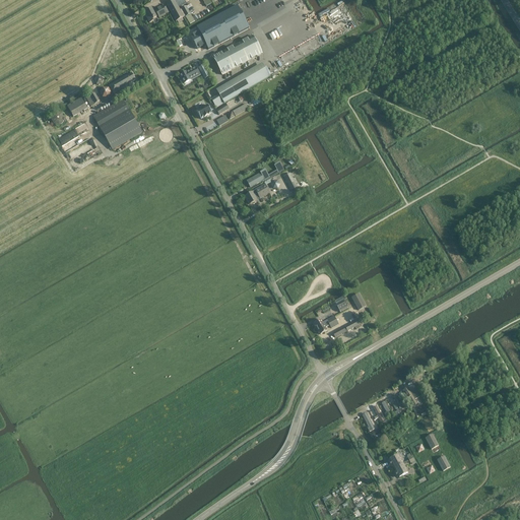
[(174,0),(172,0),(166,4),(176,22),(184,17),(179,7),(190,2),(188,0),(178,0),(176,2),(174,0)]
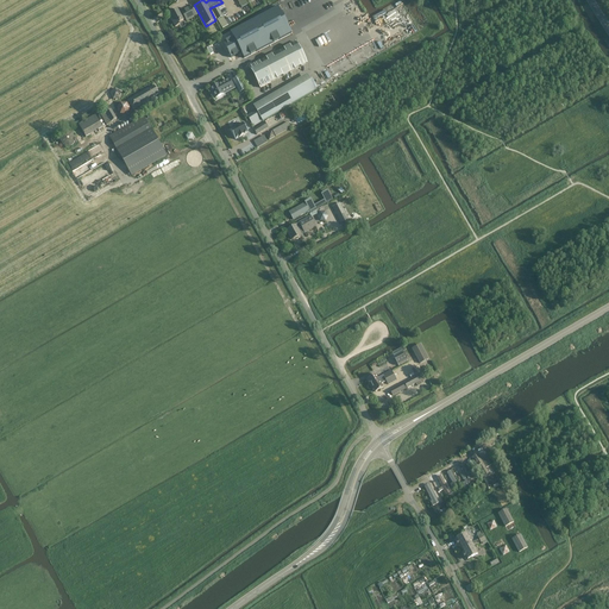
[(394,12),(395,16),(402,12),(397,2),(388,7),(391,14),(394,12)]
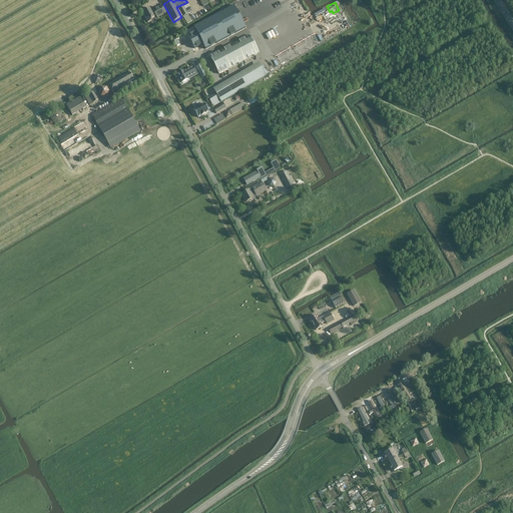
[(147,11),(142,14),(147,23),(151,21),(150,19),(154,17),(153,15),(155,14),(157,18),(164,13),(166,12),(163,7),(161,8),(160,6),(153,10),(153,11),(152,12),(149,8),(146,10),(147,11)]
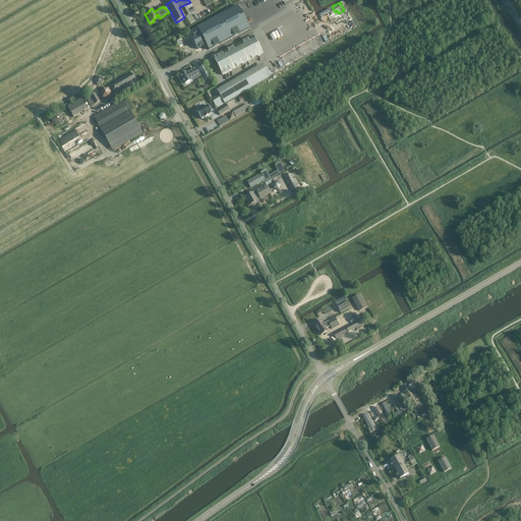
[(234,6),(185,34),(195,51),(207,45),(209,49),(246,29),(234,6)]
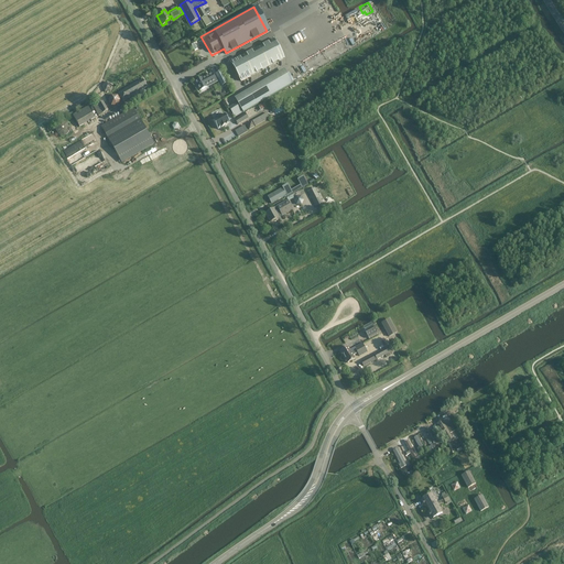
[(202,8),(197,10),(202,19),(207,15),(204,10),(202,8)]
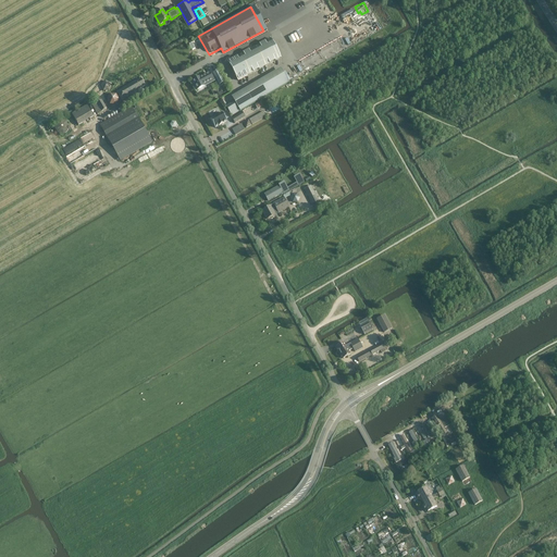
[(205,15),(199,19),(203,26),(209,24),(211,22),(209,17),(206,19),(205,15)]
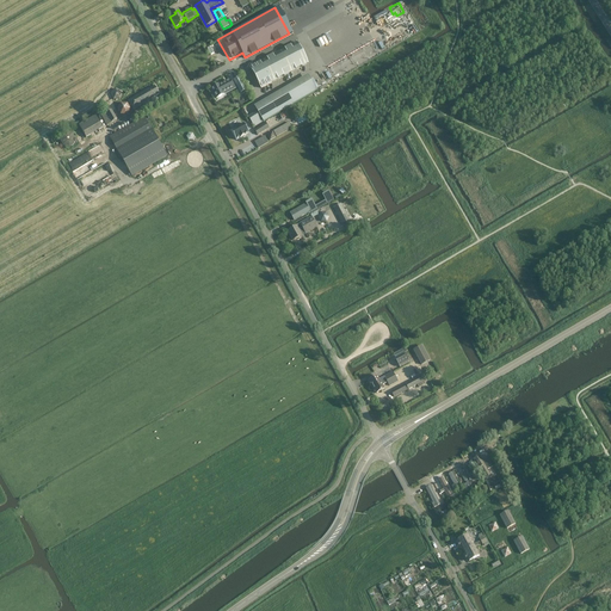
[(297,42),(251,67),(261,88),(308,63),(297,42)]
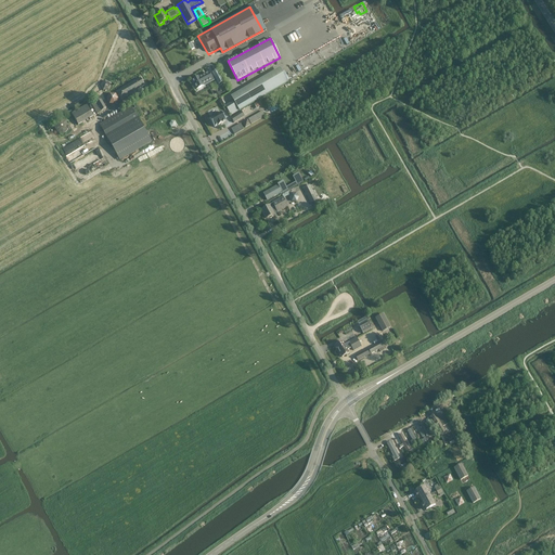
[(192,80),(198,91),(204,88),(202,85),(207,82),(207,84),(217,78),(211,68),(202,75),(203,75),(192,80)]
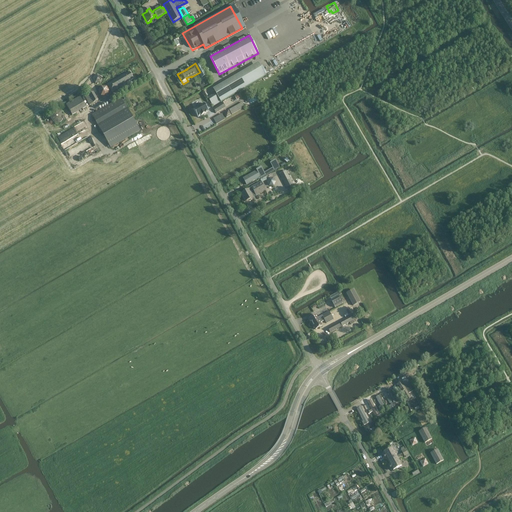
[(133,79),(129,72),(125,75),(125,74),(107,84),(112,92),(127,84),(126,83),(133,79)]
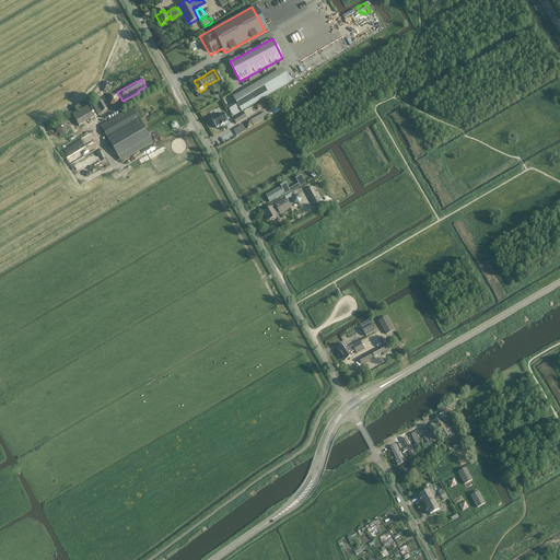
[(102,85),(104,92),(111,91),(112,84),(106,81),(102,85)]
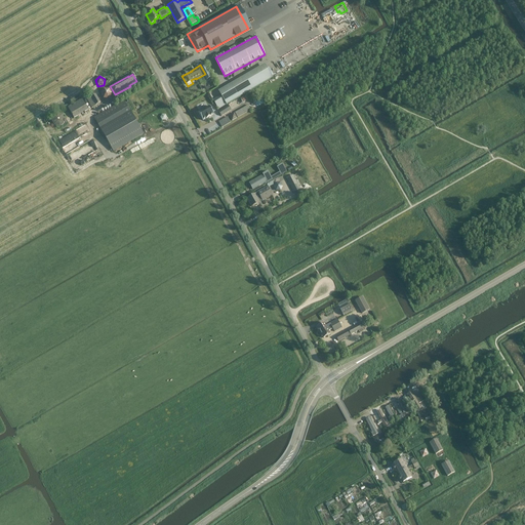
[(106,99),(114,94),(108,86),(101,92),(106,99)]
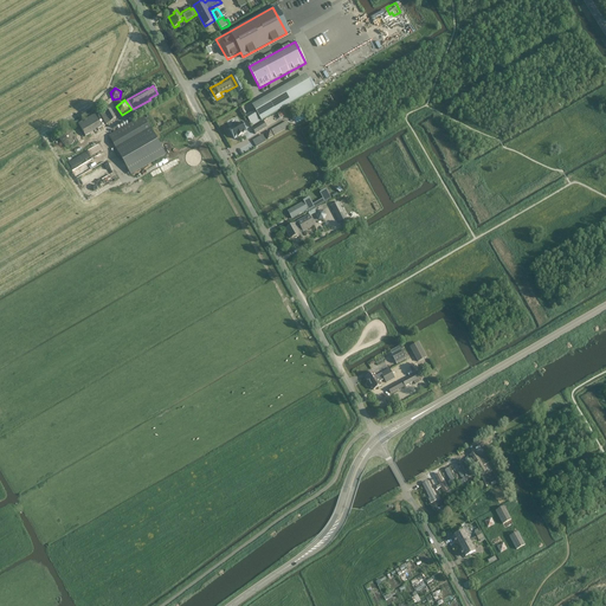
[(268,101),(255,109),(262,121),(275,114),(268,101)]
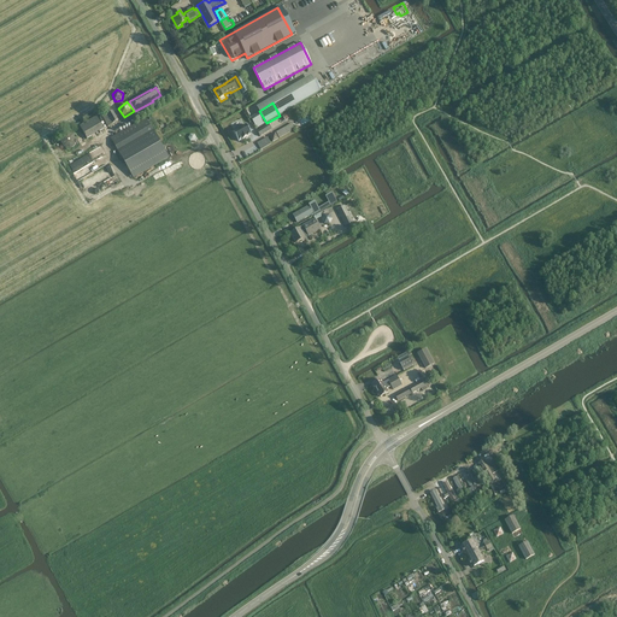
[(106,115),(103,117),(107,127),(118,121),(113,111),(112,111),(110,106),(104,110),(106,115)]
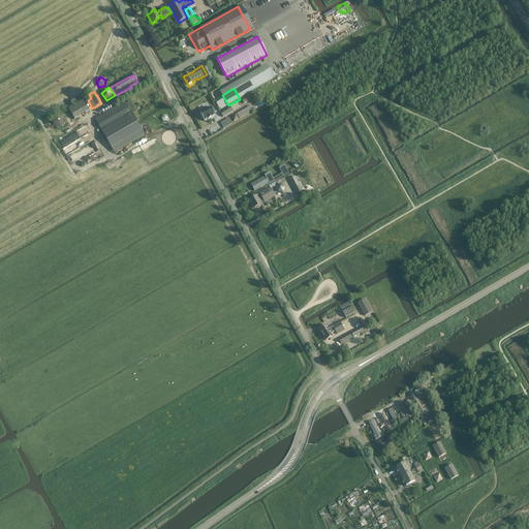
[(68,107),(75,119),(89,111),(83,99),(68,107)]
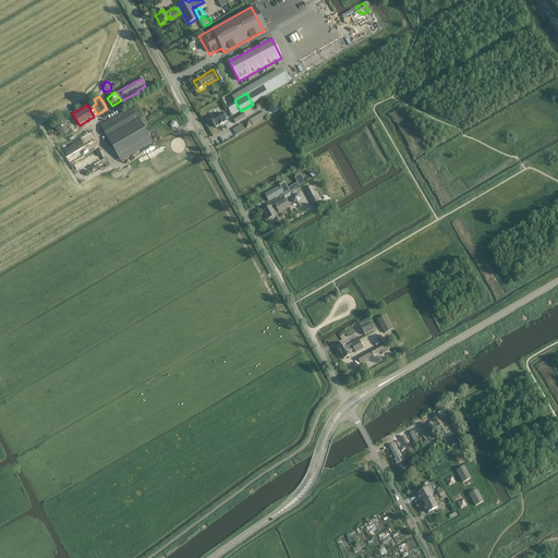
[(132,107),(100,125),(105,133),(109,140),(121,161),(153,143),(138,118),(138,119),(136,114),(132,107)]
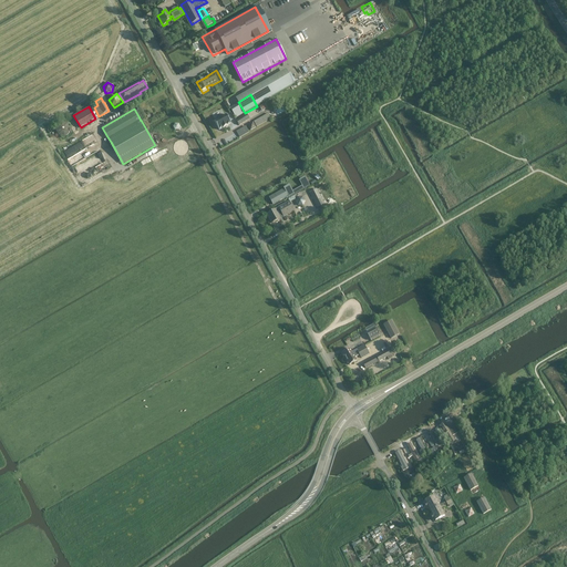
[(214,121),(219,130),(223,129),(228,126),(228,125),(232,123),(226,114),(223,116),(223,115),(220,115),(217,117),(217,119),(217,120),(214,121)]
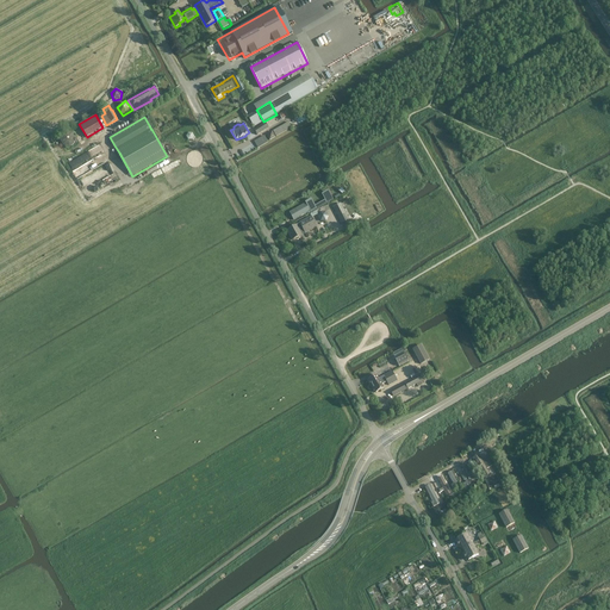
[(257,136),(269,128),(266,123),(254,130),(257,136)]
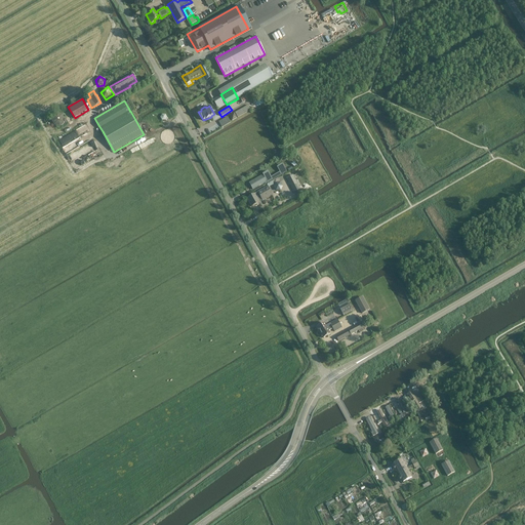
[(65,120),(65,118),(64,117),(64,116),(62,114),(61,114),(59,114),(58,114),(56,114),(55,114),(54,115),(53,116),(53,117),(52,118),(52,119),(52,121),(52,122),(53,123),(54,124),(55,125),(56,126),(58,126),(61,126),(62,126),(62,125),(64,124),(64,123),(65,122),(65,120)]
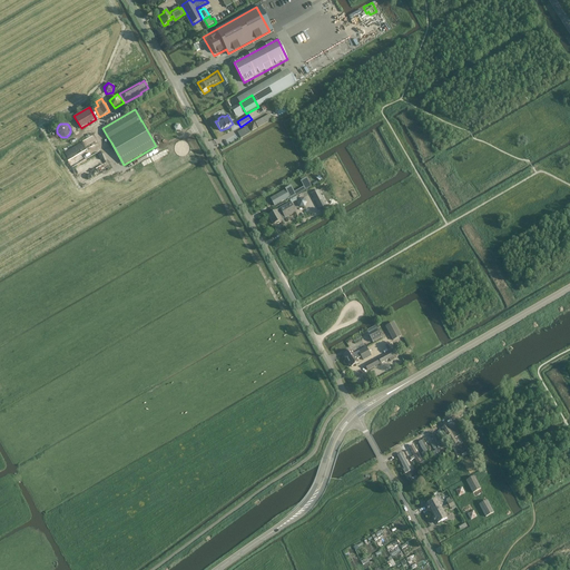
[(247,127),(237,133),(242,138),(251,134),(247,127)]
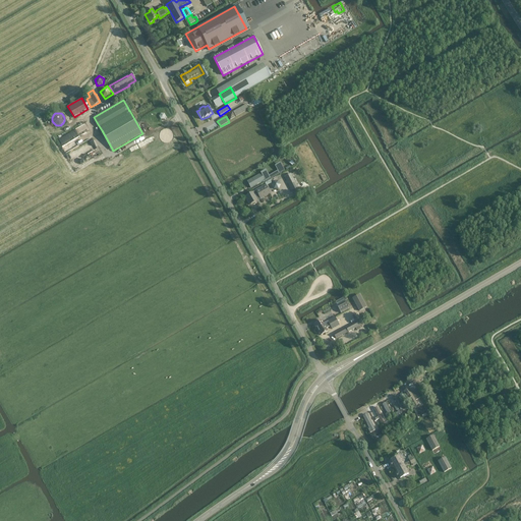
[(89,143),(92,149),(98,145),(95,139),(89,143)]
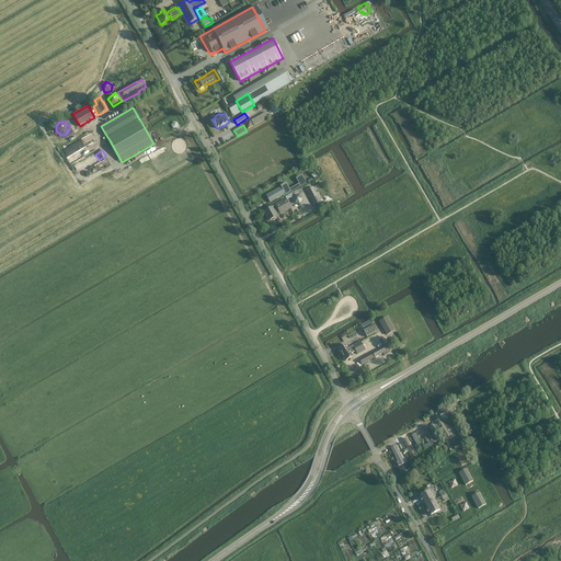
[(286,183),(282,185),(283,187),(286,194),(306,183),(301,175),(296,178),(299,183),(289,190),(286,183)]
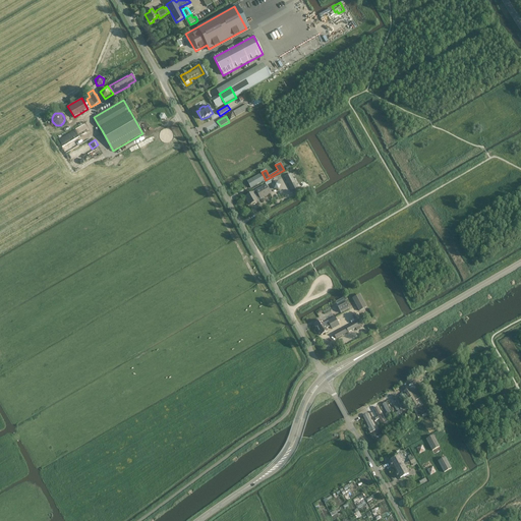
[(291,173),(285,176),(293,193),(299,190),(291,173)]
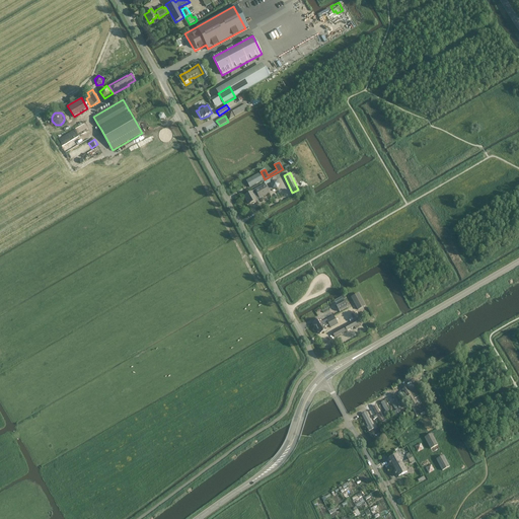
[(265,179),(262,173),(246,181),(249,188),(265,179)]
